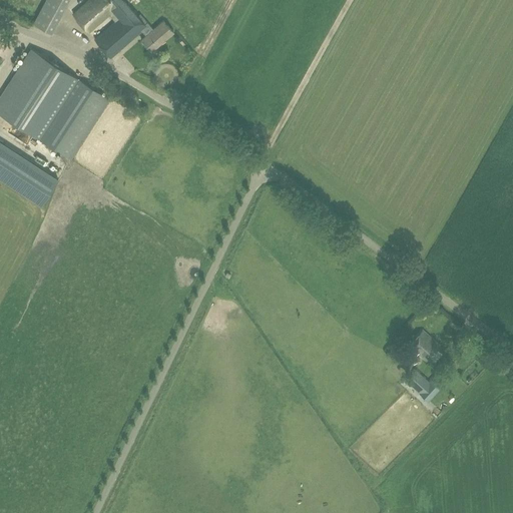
[(49,0),(40,22),(58,29),(69,0),(49,0)]
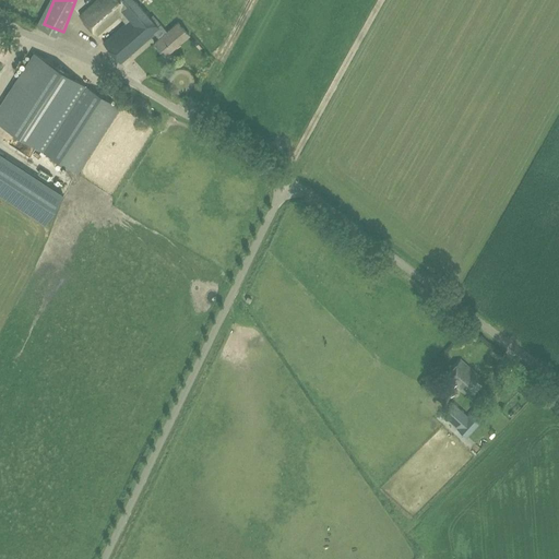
[(155,33),(163,26),(161,24),(153,14),(150,16),(135,0),(96,0),(81,13),(97,34),(125,11),(129,15),(127,16),(129,20),(104,42),(120,62),(155,33)]
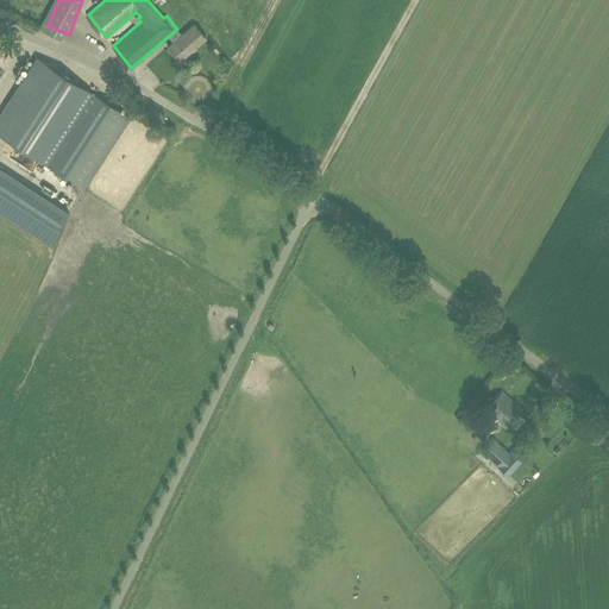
[(182,35),(177,29),(169,36),(174,42),(168,46),(180,61),(207,38),(194,24),(182,35)]
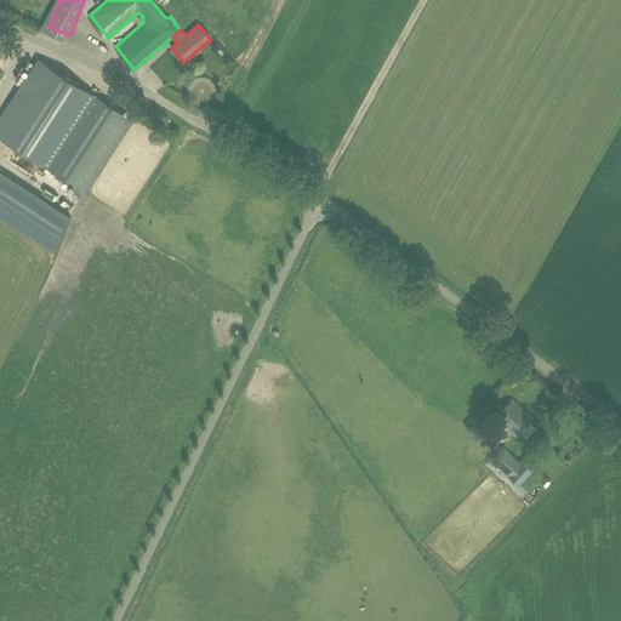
[(0,117),(0,137),(86,193),(134,120),(38,58),(0,117)]
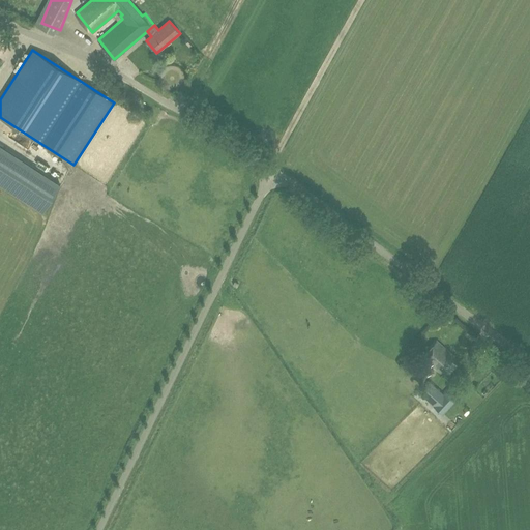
[(59,185),(0,148),(0,185),(42,212),(59,185)]
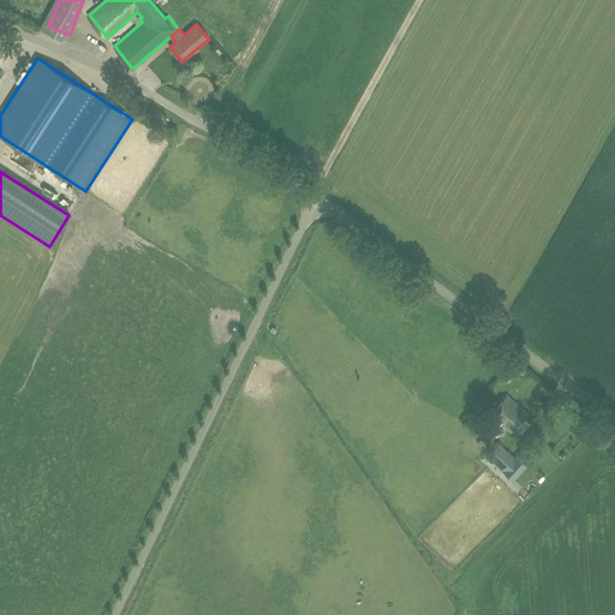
[(61,187),(69,191),(72,184),(64,180),(61,187)]
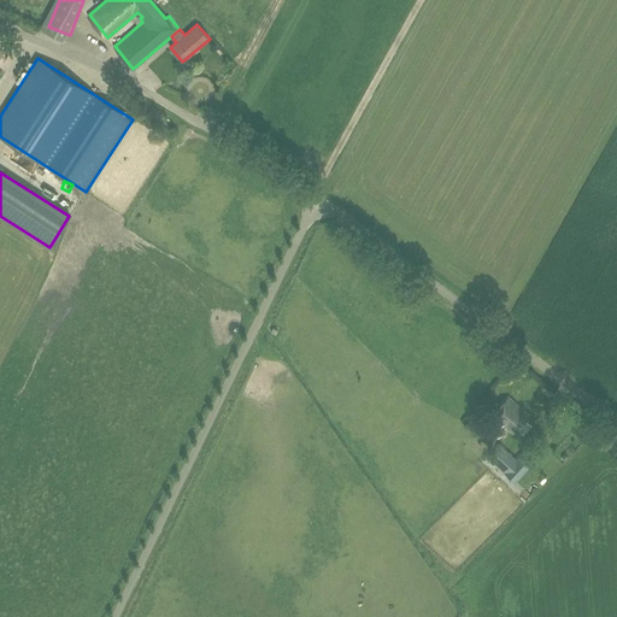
[(529,416),(509,397),(493,415),(495,417),(493,419),(500,427),(503,424),(512,434),(529,416)]
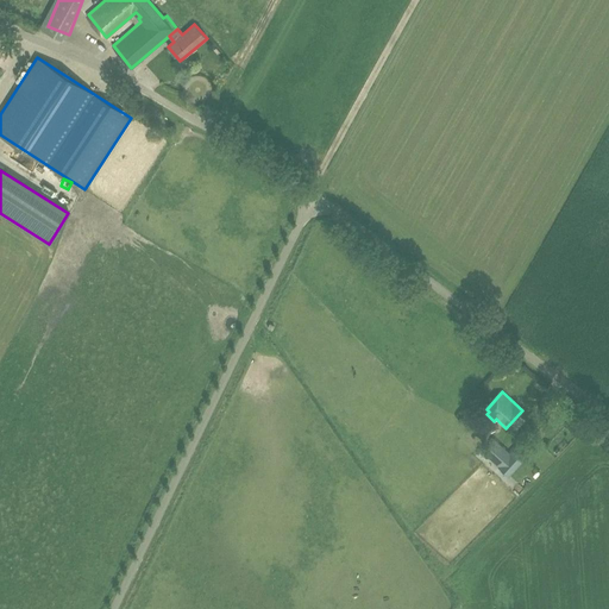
[(484,413),(477,420),(490,431),(497,424),(494,421),(487,414),(484,413)]
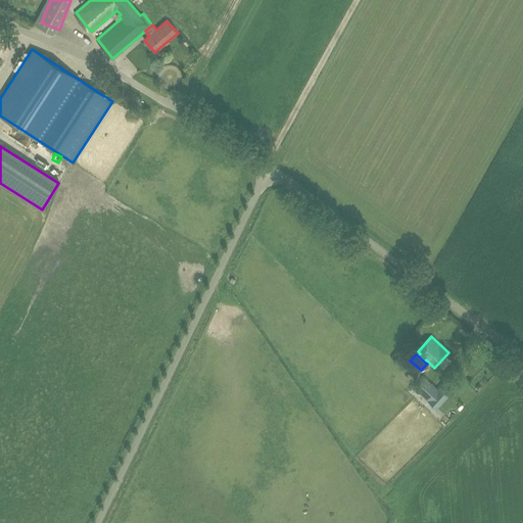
[(436,389),(423,376),(414,387),(435,408),(456,387),(446,379),(436,389)]
